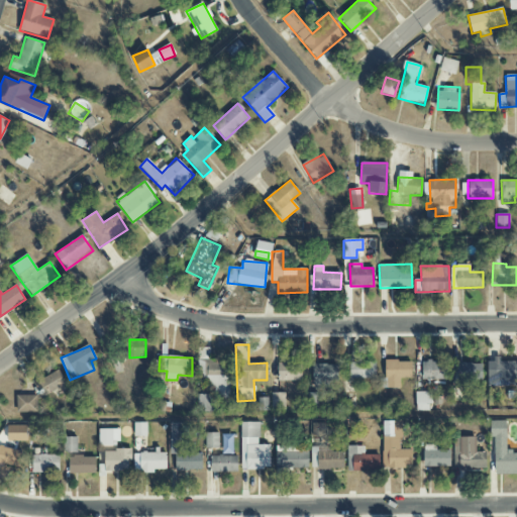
[(516,359),(487,360),(487,386),(516,385),(516,359)]
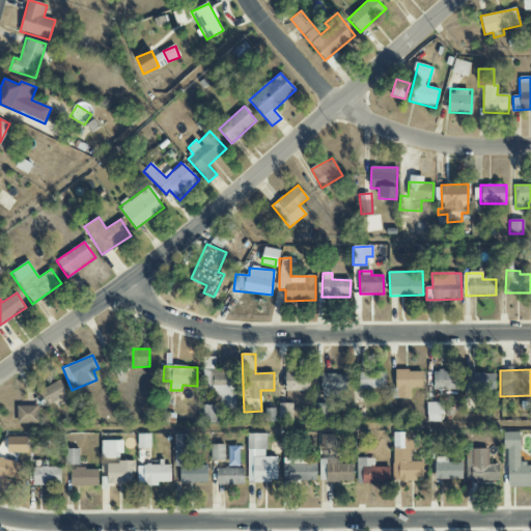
[(385,370),(359,370),(359,389),(385,389),(385,370)]
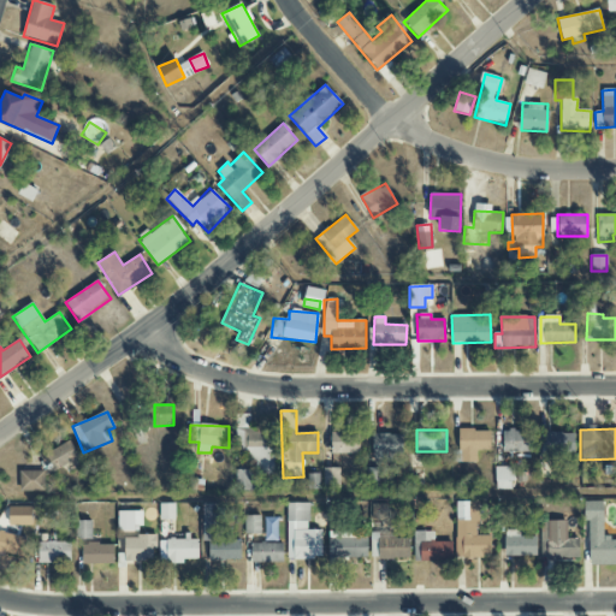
[(490,450),(490,430),(458,431),(460,463),(477,462),(477,451),(490,450)]
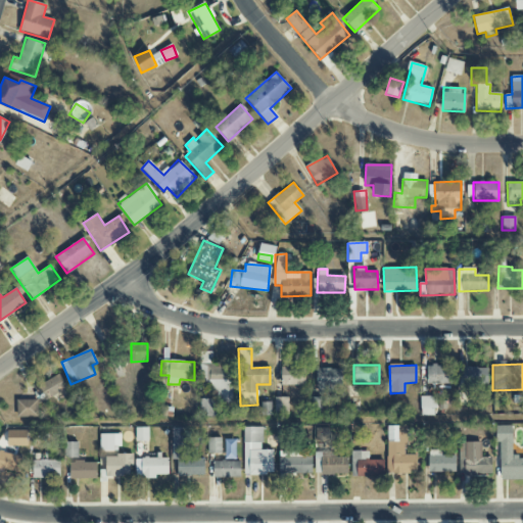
[(450,384),(449,365),(426,366),(427,384),(450,384)]
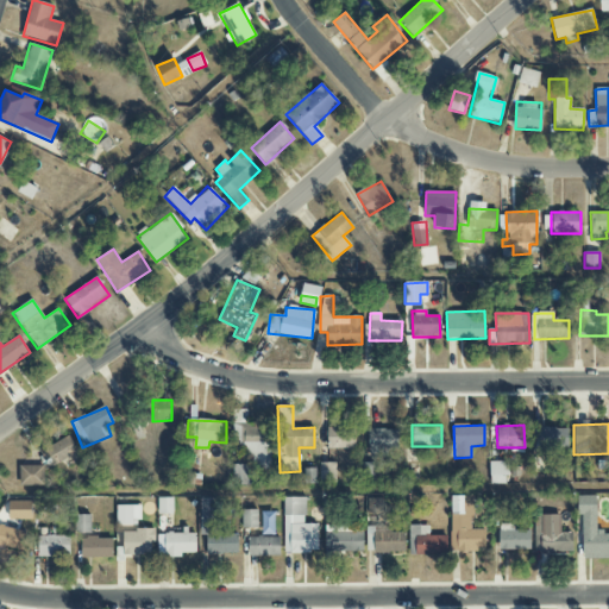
[(327,427),(328,449),(356,449),(355,427),(327,427)]
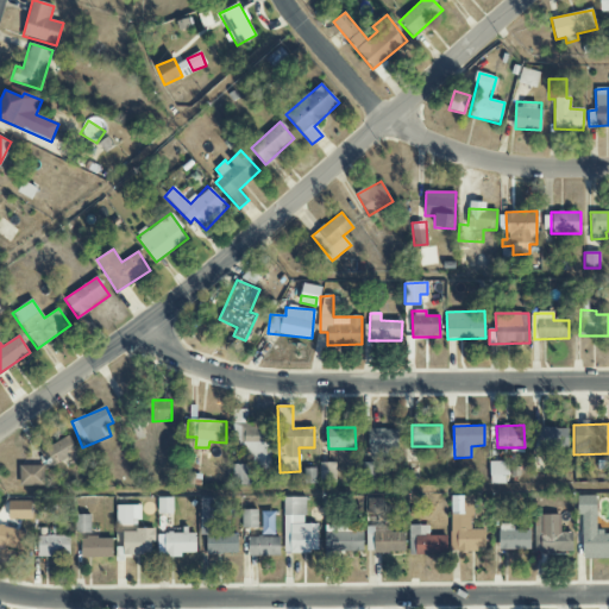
[(567,450),(567,428),(539,428),(539,451),(567,450)]
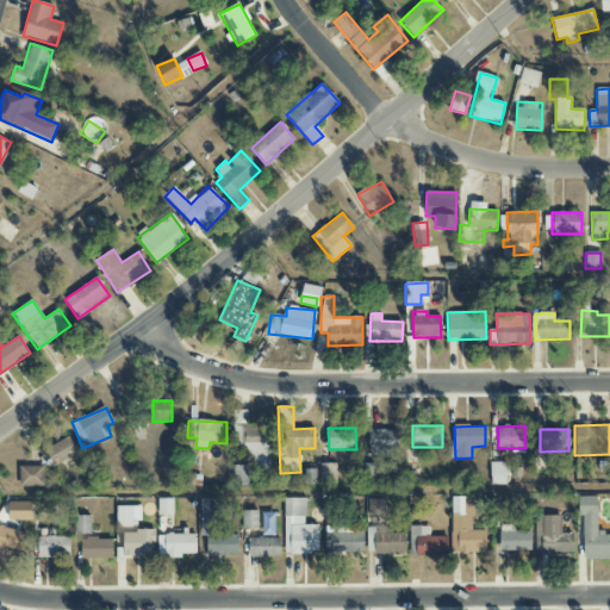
[(398,450),(398,430),(369,430),(369,459),(388,459),(388,450),(398,450)]
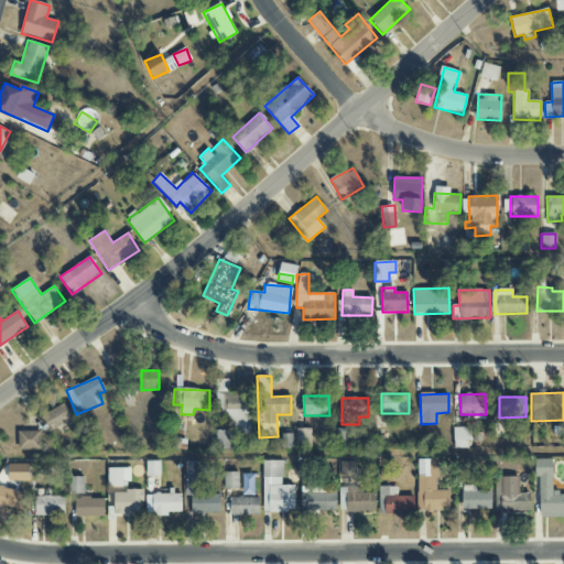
[(42,413),(49,431),(72,422),(65,404),(42,413)]
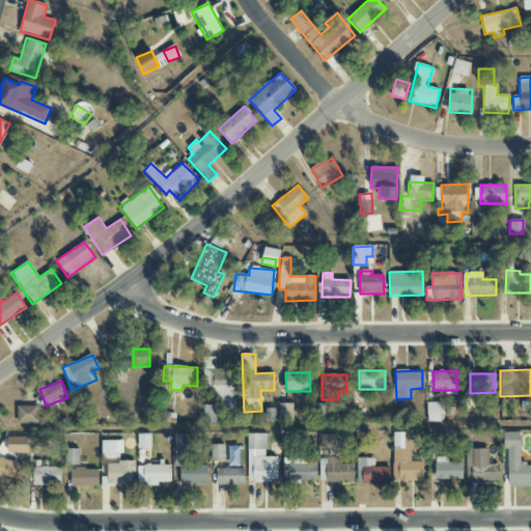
[(442,402),(427,402),(427,422),(442,422),(442,402)]
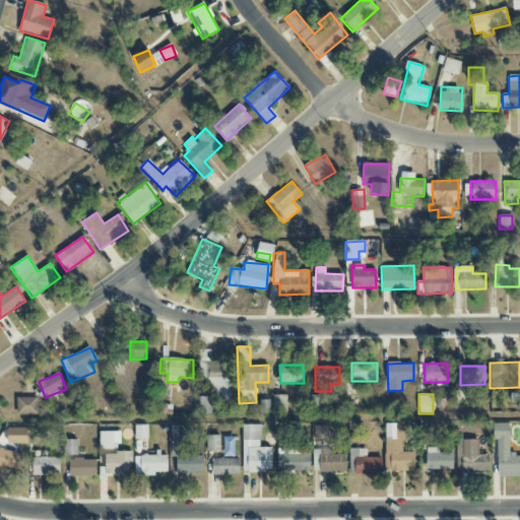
[(273,395),(273,413),(286,412),(286,395),(273,395)]
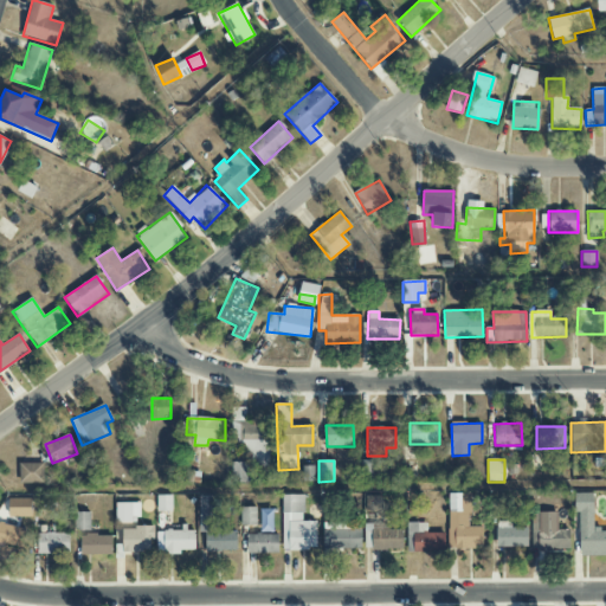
[(20,484),(44,483),(44,463),(19,464),(20,484)]
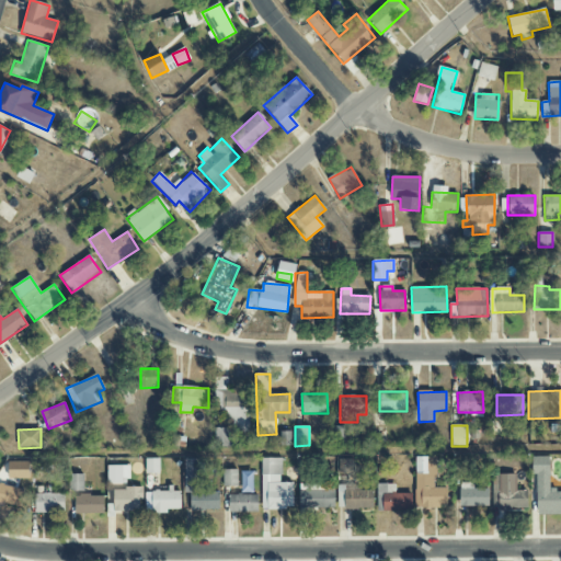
[(232,447),(232,438),(226,438),(226,428),(215,428),(215,447),(232,447)]
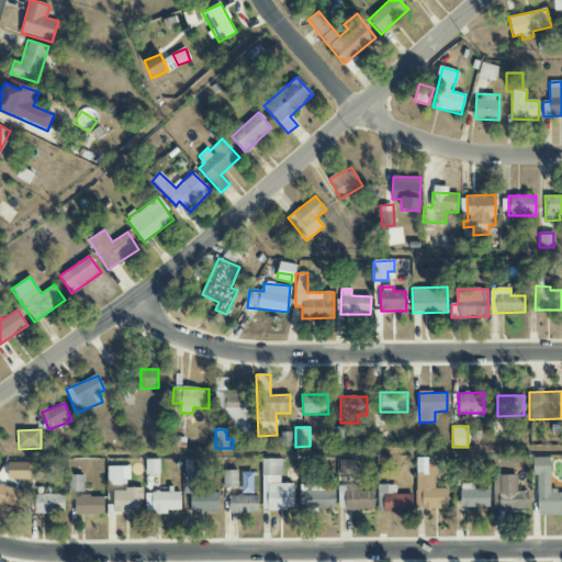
[(291,433),(280,433),(281,447),(291,447),(291,433)]
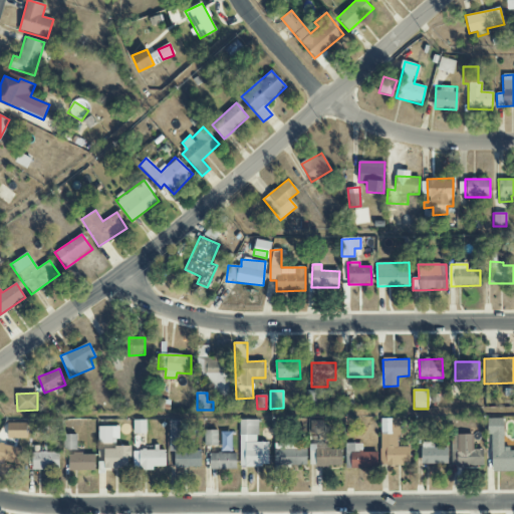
[(410,447),(398,447),(399,419),(380,419),(380,465),(410,465),(410,447)]
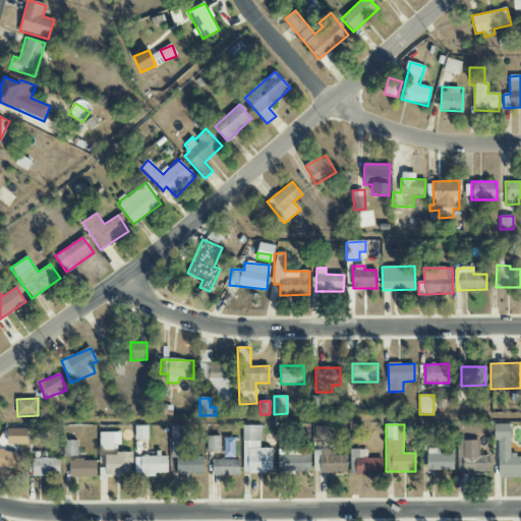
[(510,424),(494,424),(494,440),(498,440),(498,477),(520,477),(520,455),(510,456),(510,424)]
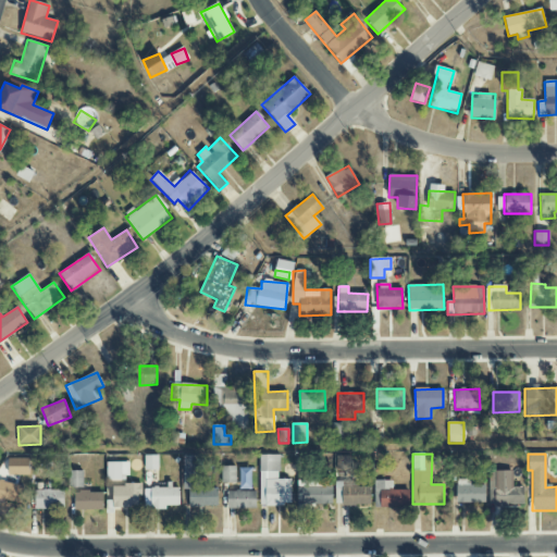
[(145,470),(159,470),(158,455),(145,456),(145,470)]
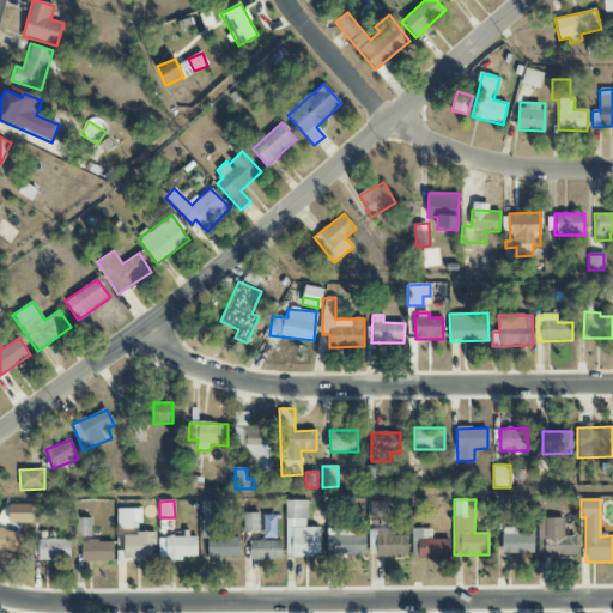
[(320,527),(308,528),(307,501),(285,501),(286,557),(320,556),(320,527)]
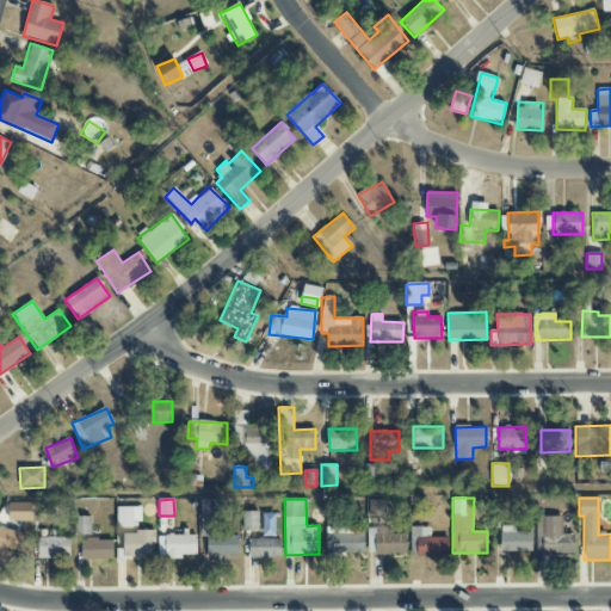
[(239,556),(239,536),(216,536),(217,500),(202,500),(201,537),(208,537),(207,556),(239,556)]
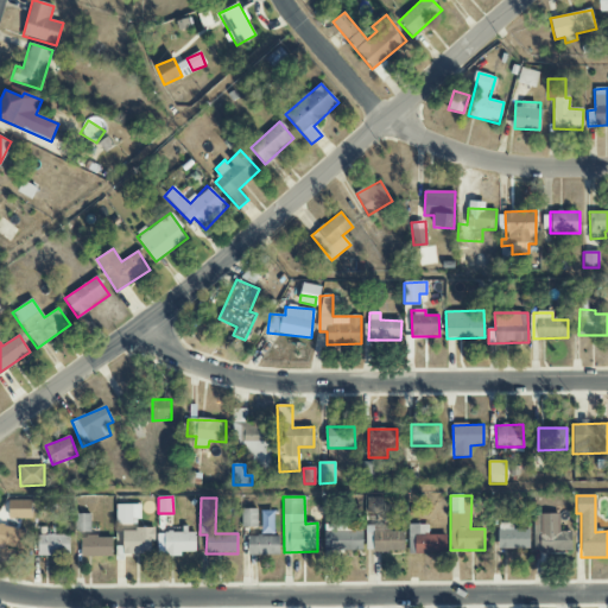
[(140,525),(140,505),(116,505),(116,525),(140,525)]
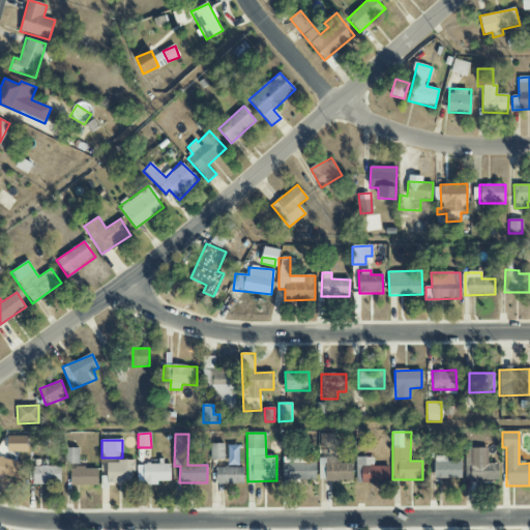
[(224,443),(210,444),(211,461),(225,460),(224,443)]
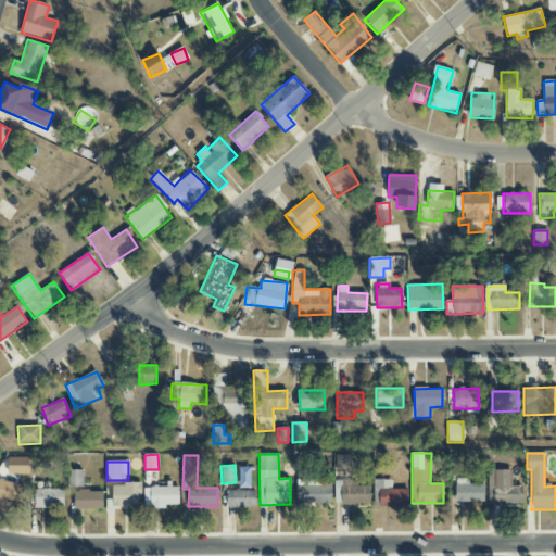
[(83,488),(83,470),(70,470),(68,487),(83,488)]
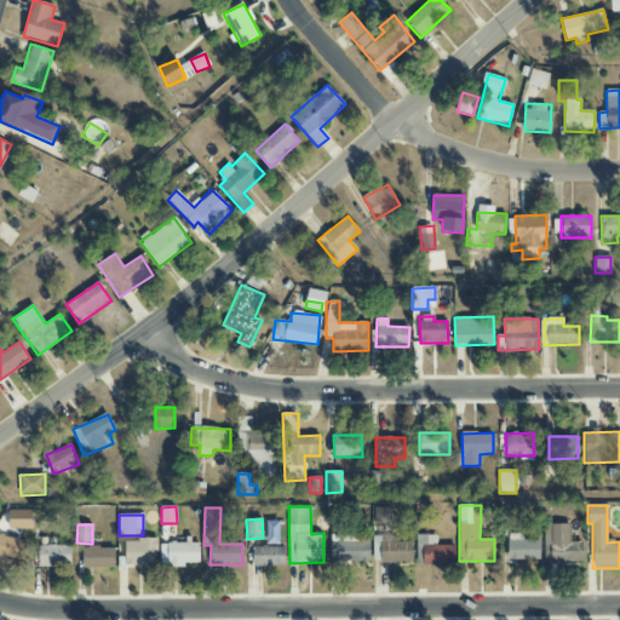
[(544,562),(583,562),(581,541),(570,543),(570,524),(543,526),(544,562)]
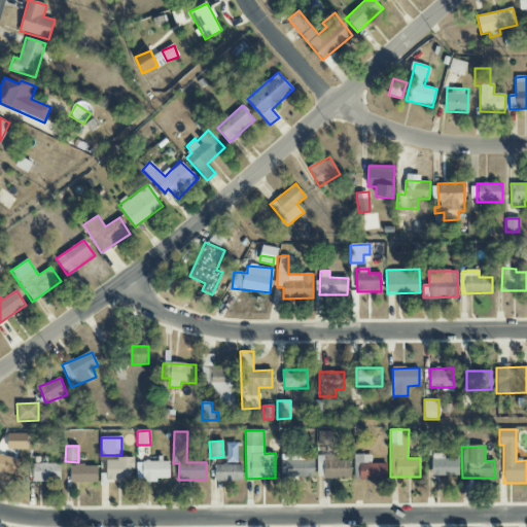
[(281,453),(281,479),(314,478),(313,452),(281,453)]
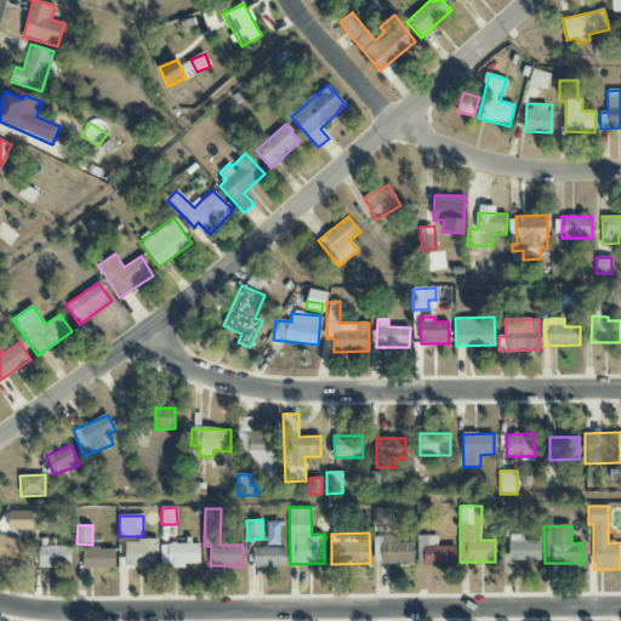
[(524,535),(508,535),(510,562),(540,562),(540,541),(524,541),(524,535)]
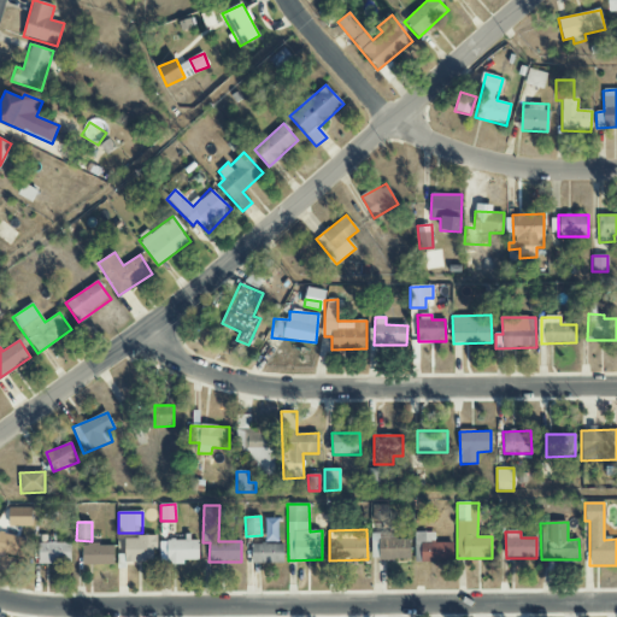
[(415,562),(452,563),(452,542),(434,542),(434,533),(415,533),(415,562)]
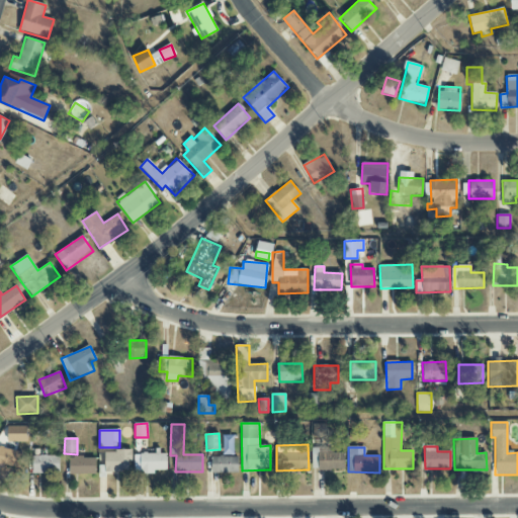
[(0,465),(19,468),(21,450),(0,448),(0,465)]
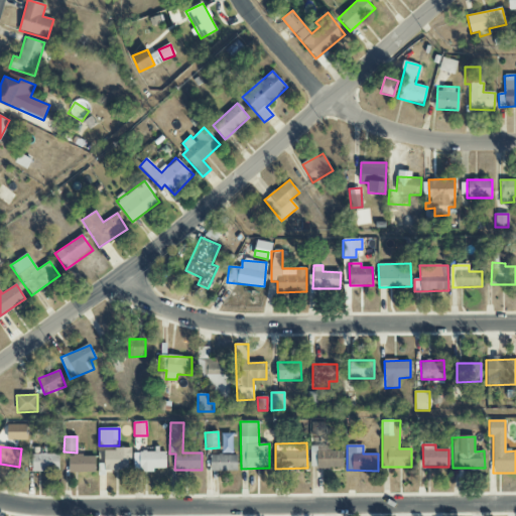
[(105,448),(105,470),(130,471),(130,449),(105,448)]
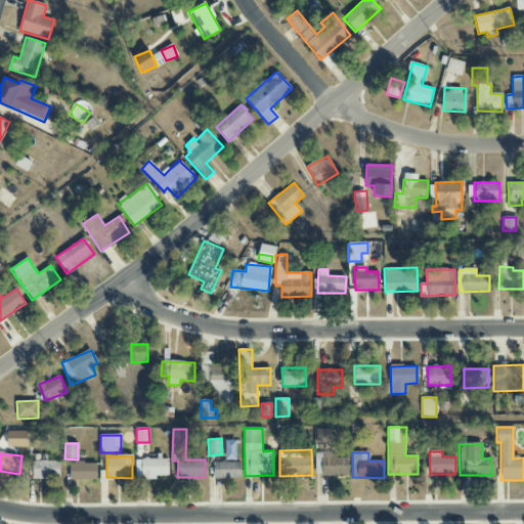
[(315,476),(348,475),(348,456),(315,457),(315,476)]
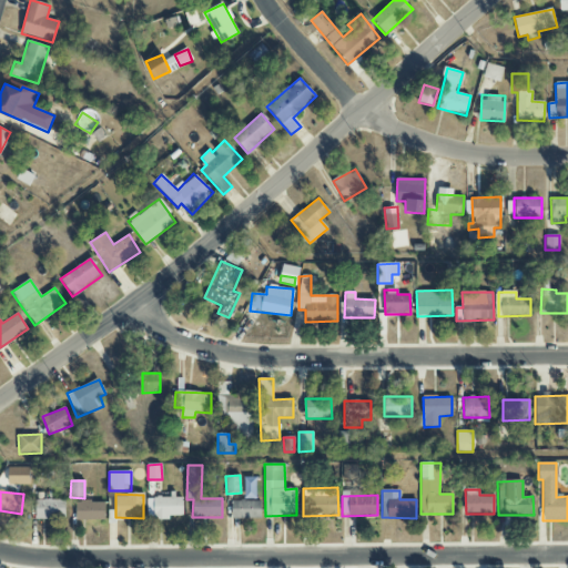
[(148,518),(183,518),(183,496),(171,496),(171,497),(146,498),(148,518)]
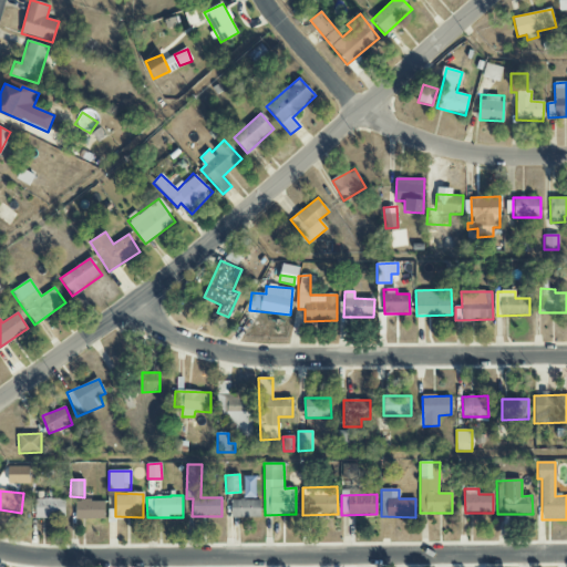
[(65,517),(64,498),(35,500),(35,517),(65,517)]
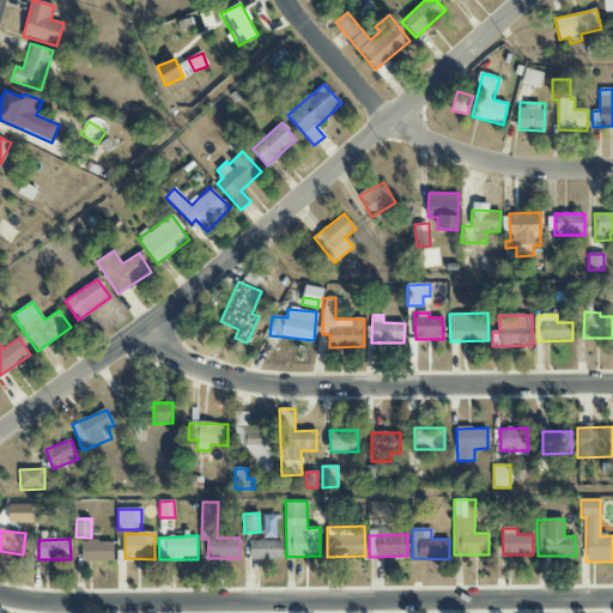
[(281,560),(281,541),(250,540),(250,559),(281,560)]
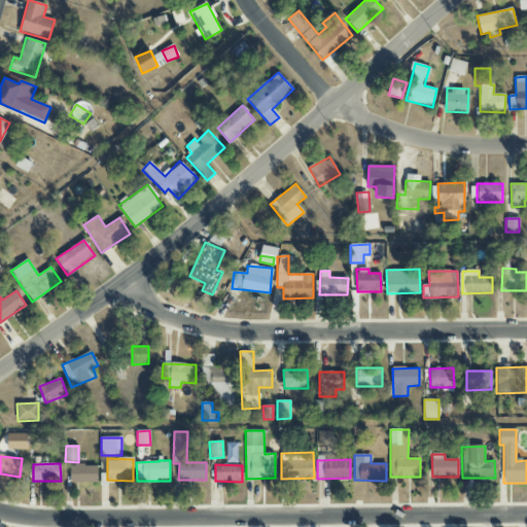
[(70,483),(98,483),(97,465),(70,465),(70,483)]
